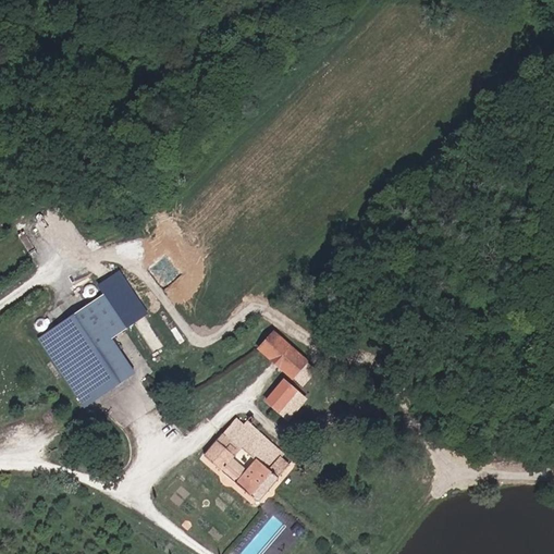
[(133,373),(112,339),(124,331),(101,295),(36,335),(79,406),(133,373)]
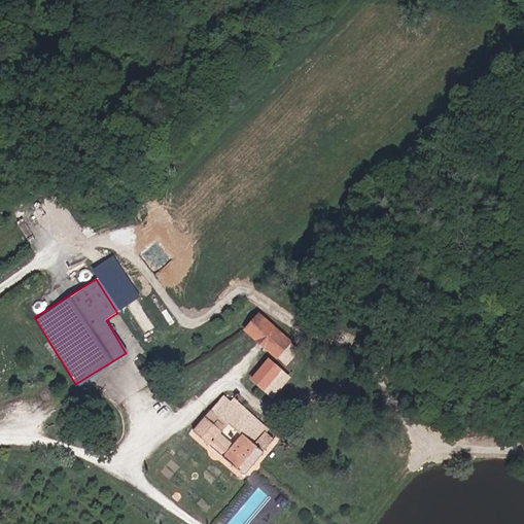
[(244,329),(276,357),(290,342),(258,314),(244,329)]
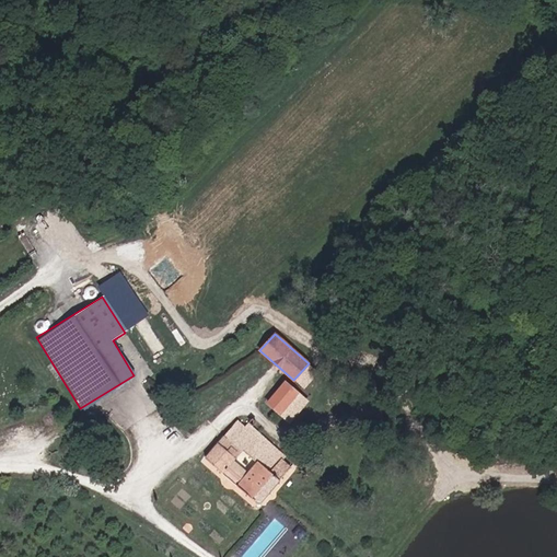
[(315,370),(309,363),(293,380),(302,386),(315,370)]
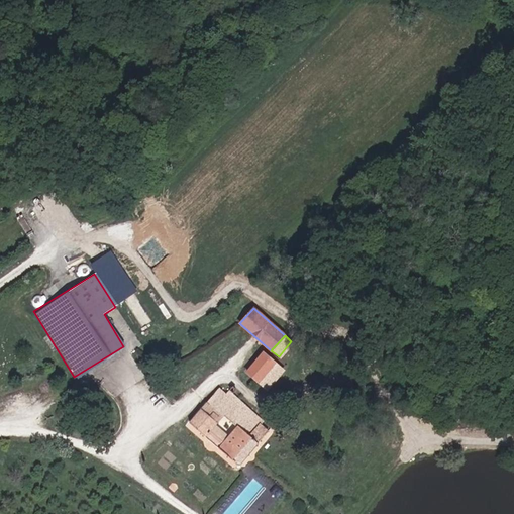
[(246,372),(257,380),(272,363),(262,353),(246,372)]
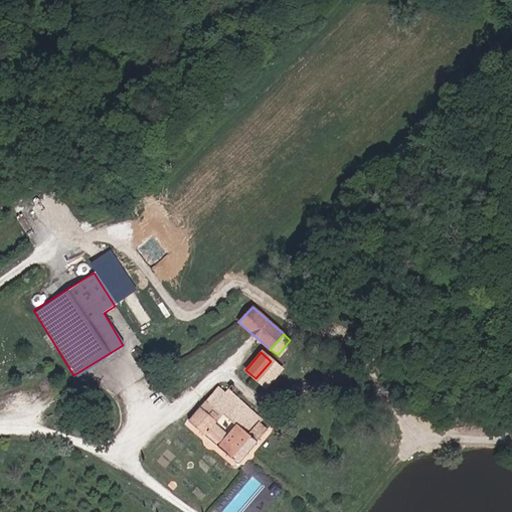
[(281,370),(271,361),(256,378),(266,386),(281,370)]
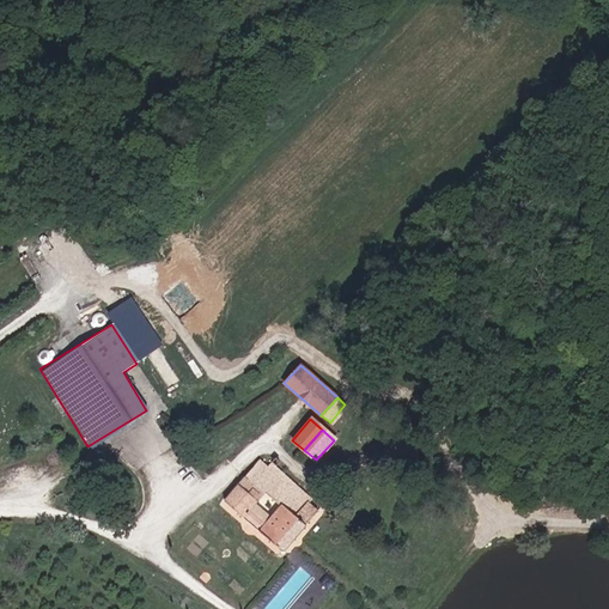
[(278,460),(274,456),(267,466),(257,460),(224,499),(282,549),(316,511),(305,501),(310,497),(274,464),(278,460)]
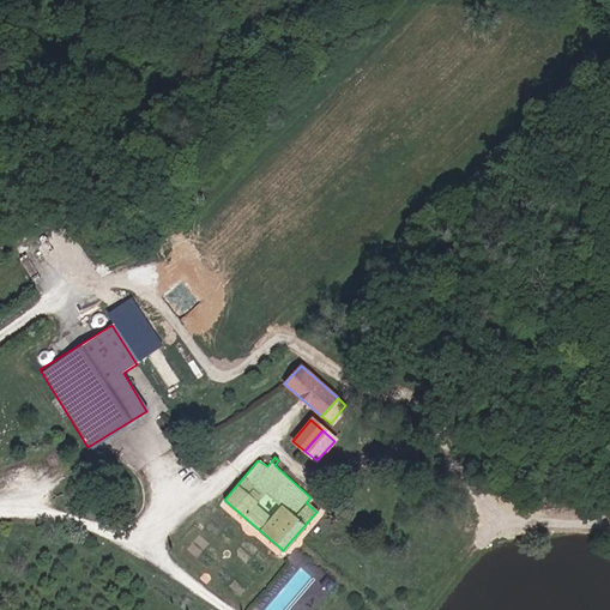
[(269,609),(270,609),(271,609),(275,609),(285,593),(267,583),(251,609),(269,609)]
